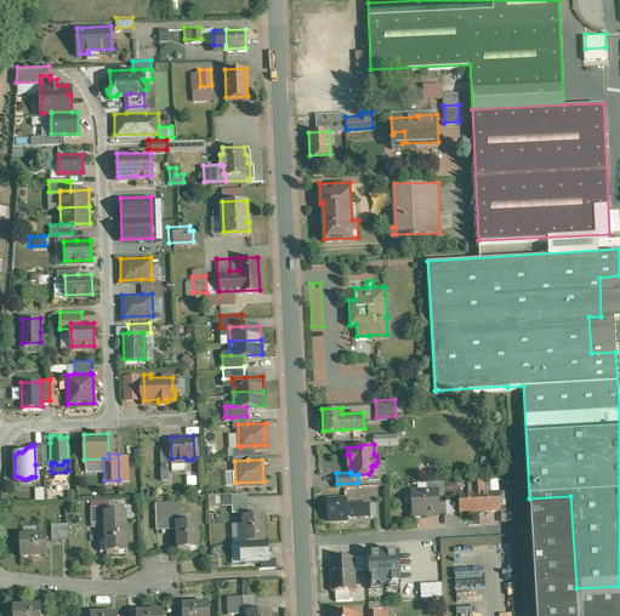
[(444,479),(427,479),(427,486),(437,486),(437,494),(444,492),(444,479)]
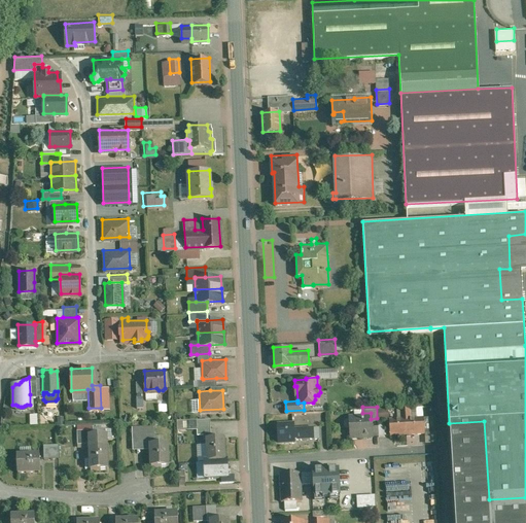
[(362,413),(352,413),(352,423),(349,423),(350,434),(372,433),(371,419),(371,413),(362,413)]
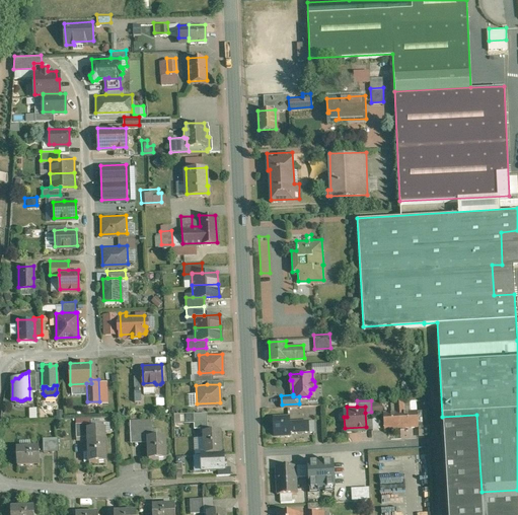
[(426,408),(417,409),(418,424),(427,424),(426,408)]
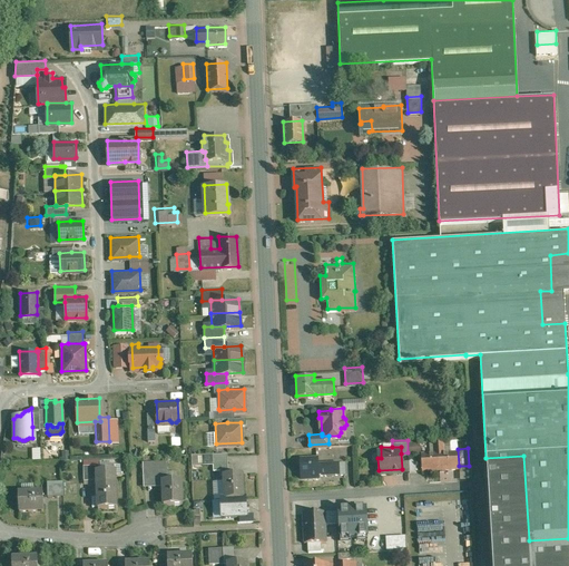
[(443,449),(438,450),(439,467),(459,466),(458,449),(443,449)]
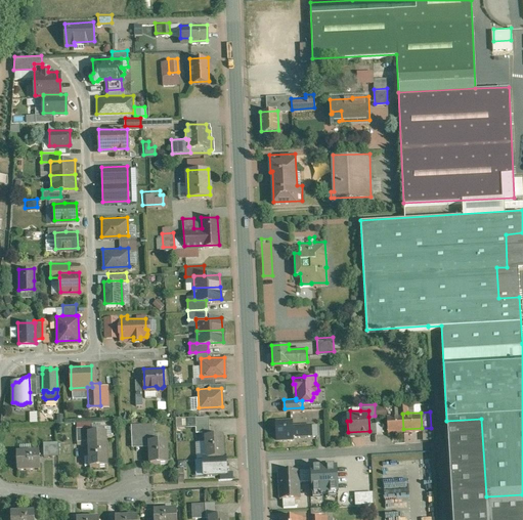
[(398,414),(387,414),(387,430),(403,429),(402,414),(398,414)]
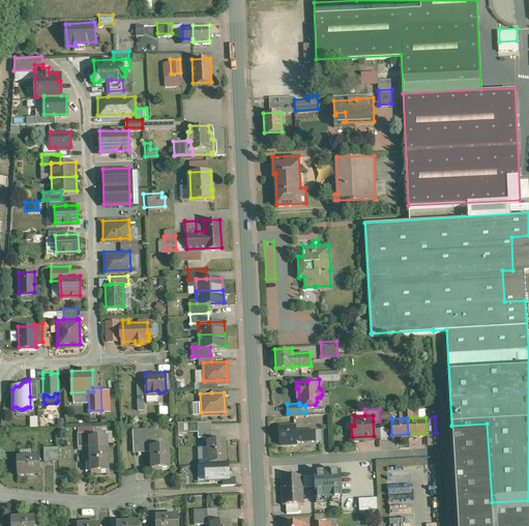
[(295,421),(278,422),(278,441),(296,441),(295,439),(314,438),(314,426),(295,427),(295,421)]
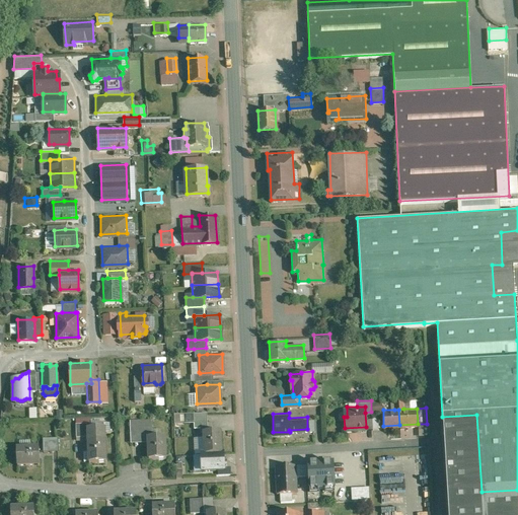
[(517,514),(517,490),(482,492),(476,415),(442,417),(448,514),(517,514)]
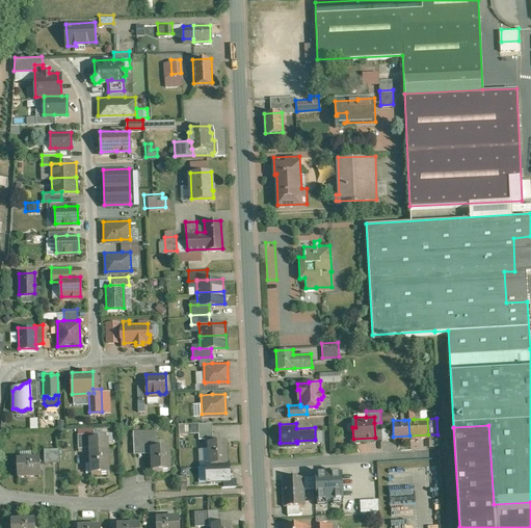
[(212,427),(198,428),(198,437),(212,437),(212,427)]
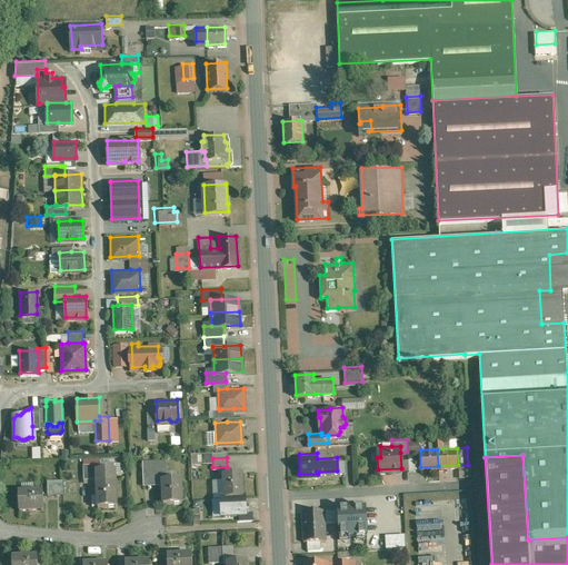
[(157,459),(142,459),(142,474),(157,474),(157,459)]
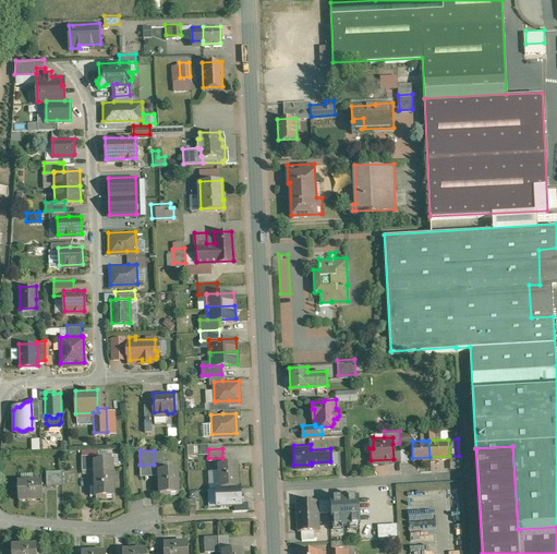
[(162,450),(154,450),(154,465),(162,465),(162,450)]
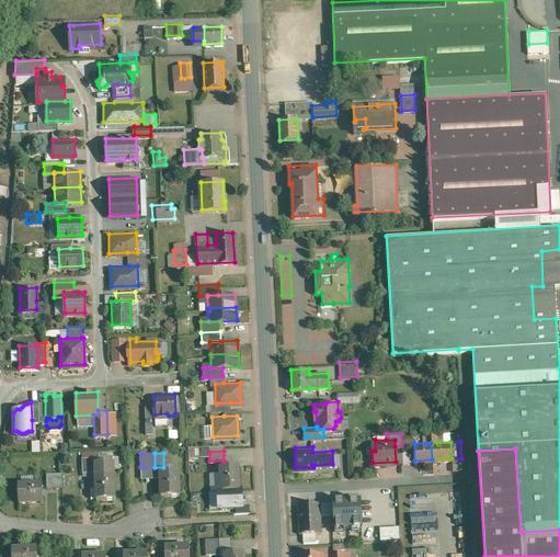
[(99,461),(99,455),(90,455),(90,469),(94,469),(100,469),(99,461)]
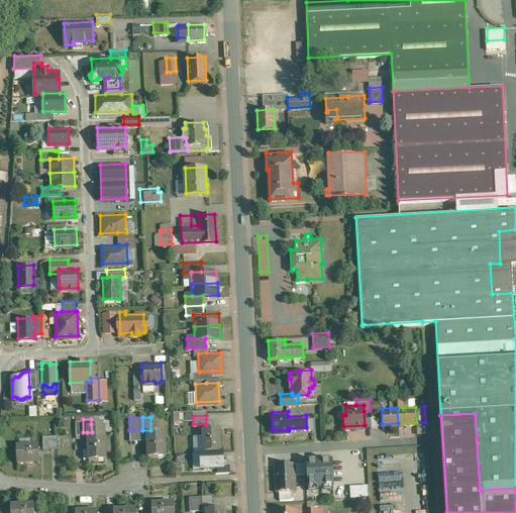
[(104,424),(91,424),(92,432),(87,432),(88,447),(83,447),(84,456),(88,456),(88,458),(104,457),(104,424)]
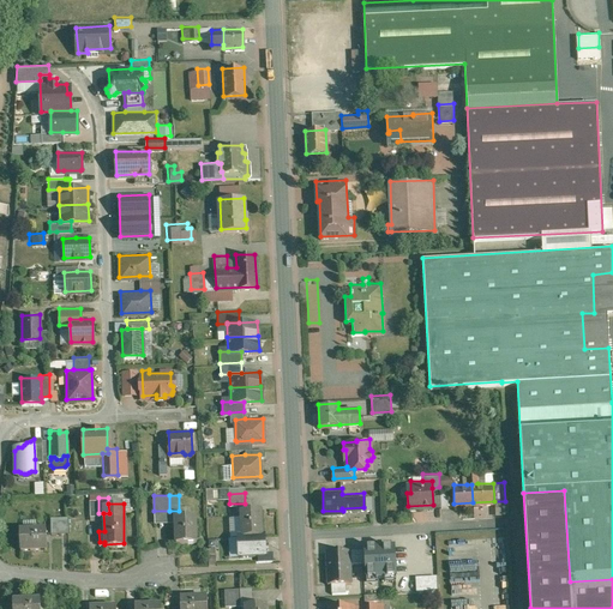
[(260,507),(240,508),(241,535),(262,534),(260,507)]
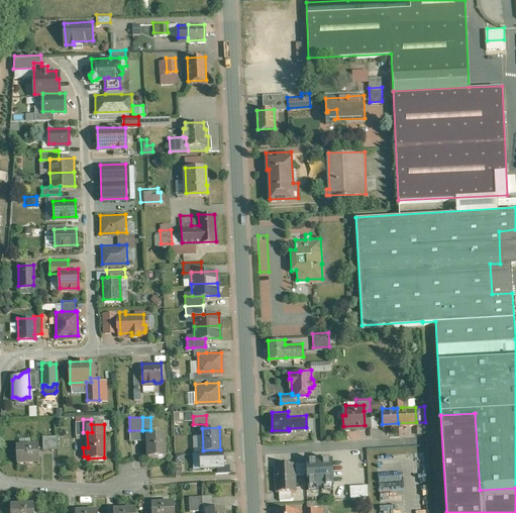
[(164,432),(147,433),(147,455),(165,454),(164,432)]
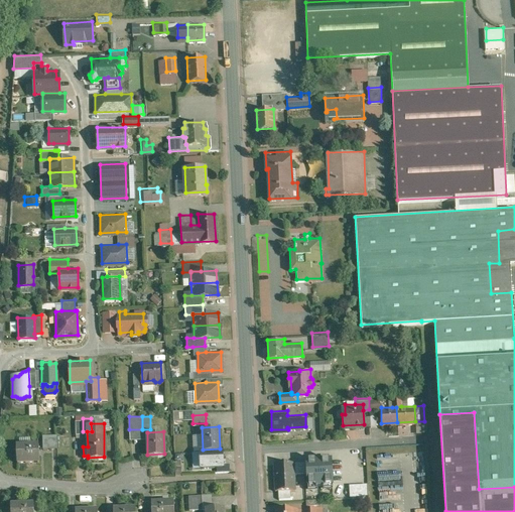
[(56,432),(42,432),(42,446),(57,445),(56,432)]
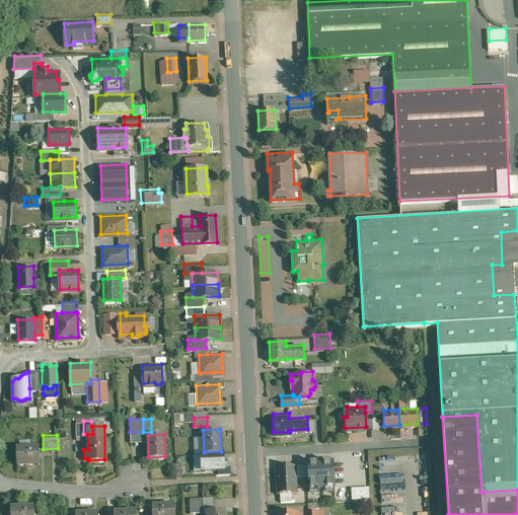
[(38,445),(16,445),(16,462),(38,461),(38,445)]
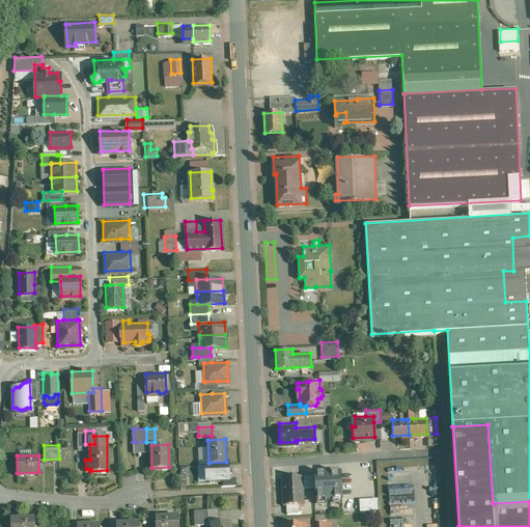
[(226,462),(208,463),(205,463),(206,479),(229,478),(228,473),(229,473),(229,469),(228,469),(228,462),(226,462)]
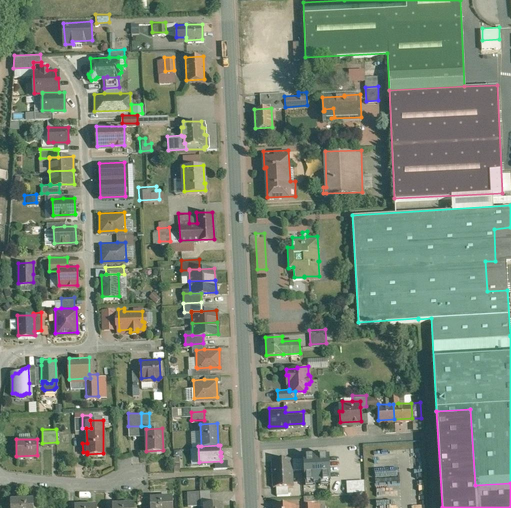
[(328,453),(303,455),(304,480),(329,479),(328,453)]
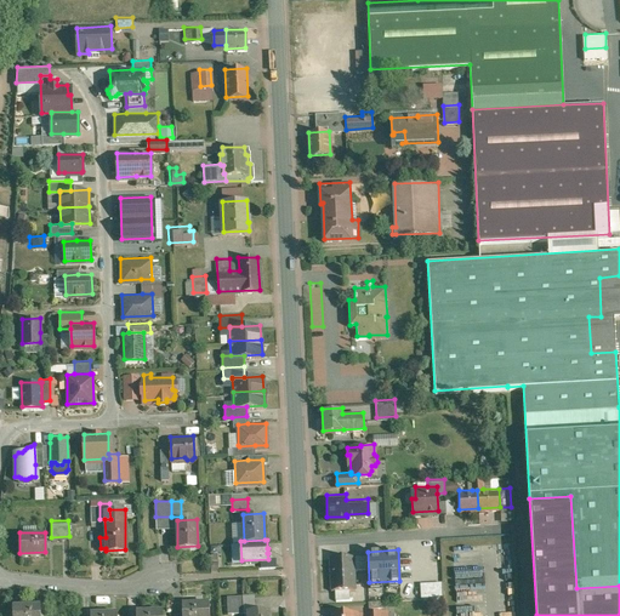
[(353,554),(329,555),(330,588),(334,588),(348,587),(354,587),(353,568),(353,554)]
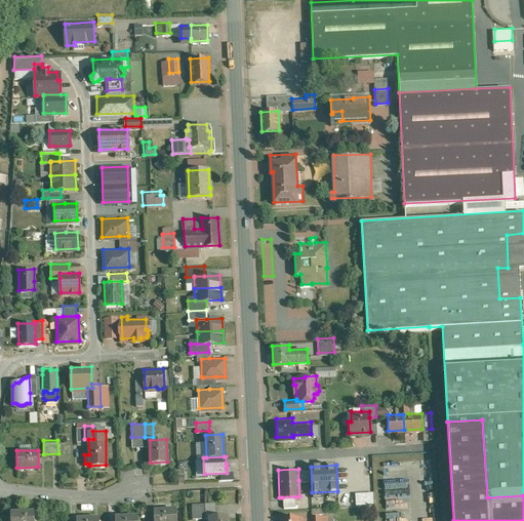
[(309,469),(298,469),(298,480),(310,480),(309,469)]
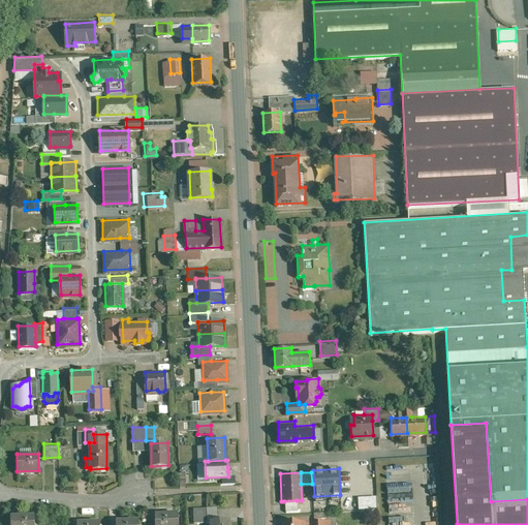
[(375,494),(356,495),(358,507),(376,506),(375,494)]
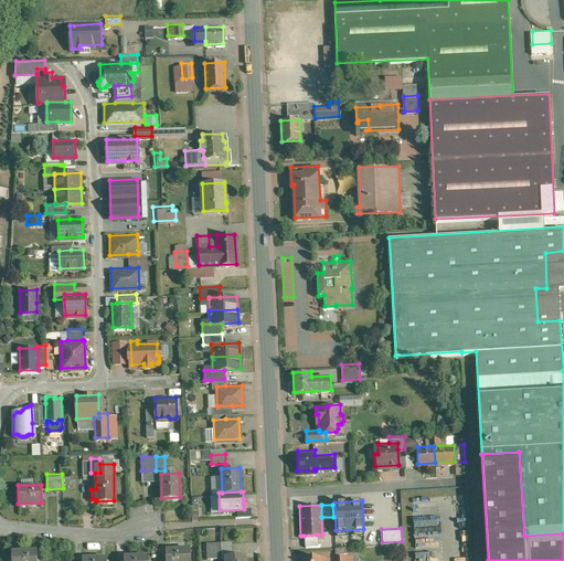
[(317,535),(304,536),(304,544),(318,543),(317,535)]
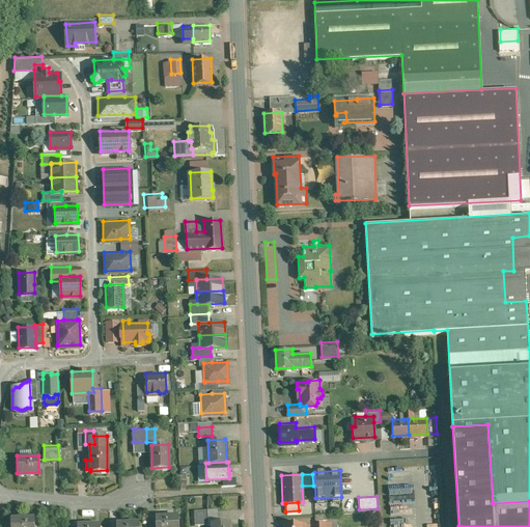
[(206,507),(193,508),(194,523),(207,522),(206,507)]
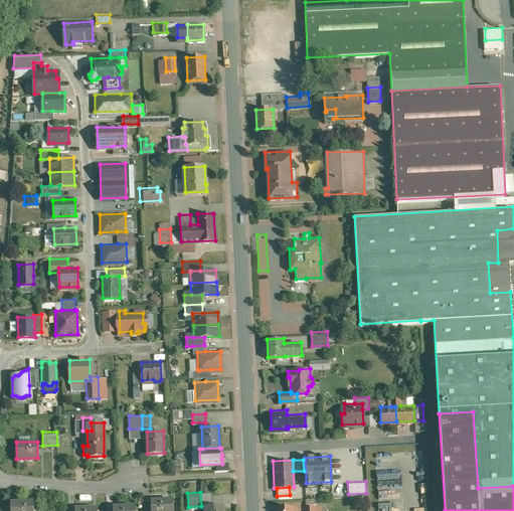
[(172,510),(172,499),(150,499),(150,510),(172,510)]
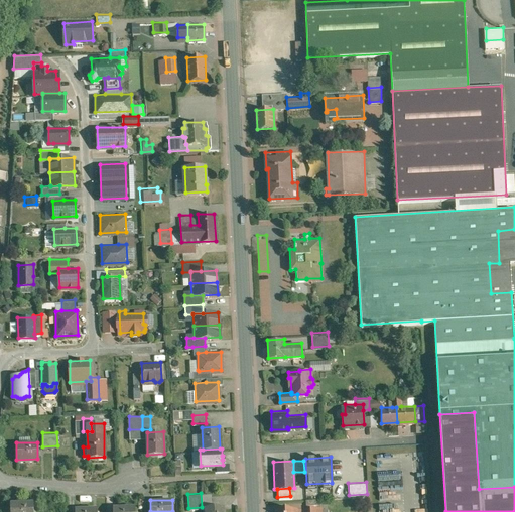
[(32,511),(33,502),(11,502),(11,511),(32,511)]
